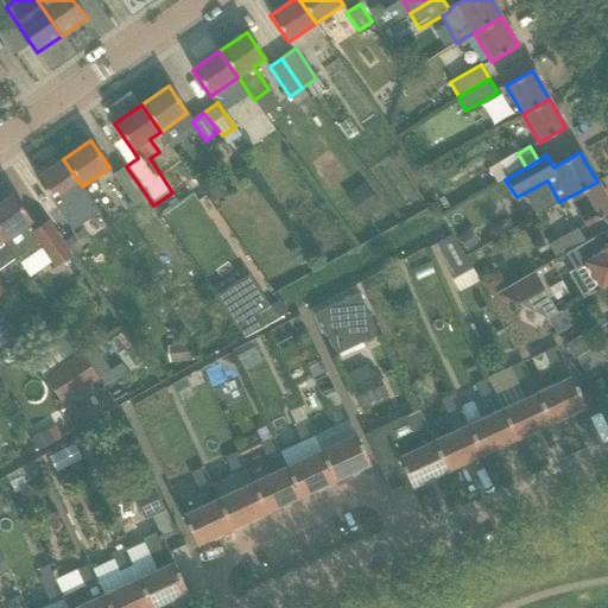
[(63,159),(36,178),(71,229),(99,210),(82,187),(63,159)]
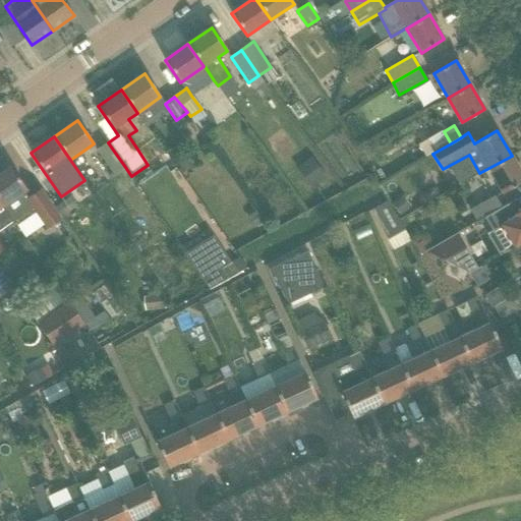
[(97,151),(114,175),(125,167),(108,142),(97,151)]
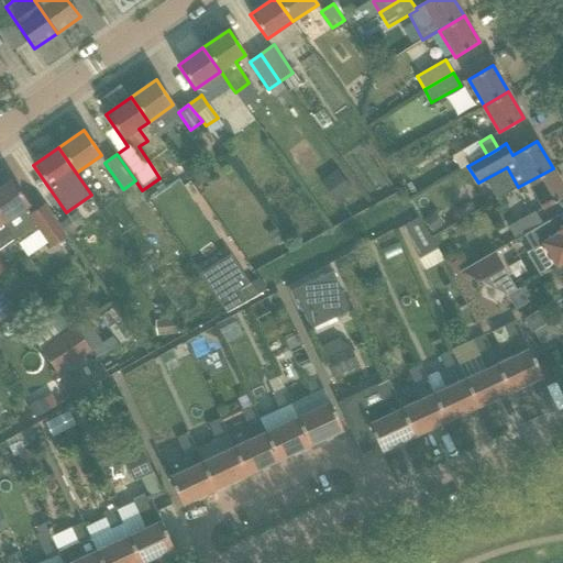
[(562,186),(553,168),(527,183),(542,209),(562,197),(562,186)]
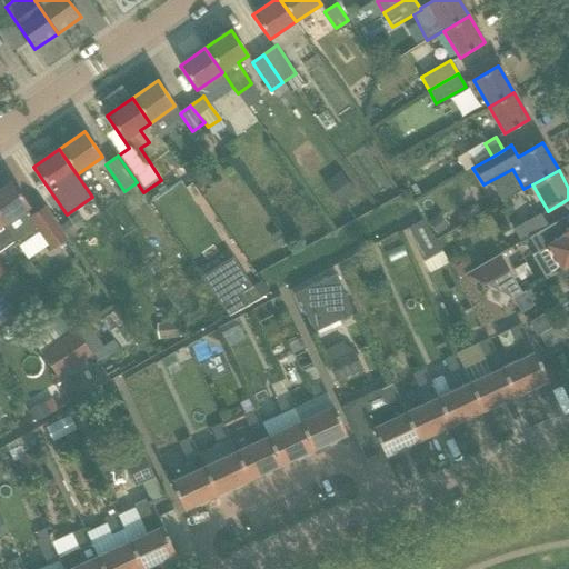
[(196,178),(199,189),(211,183),(207,173),(196,178)]
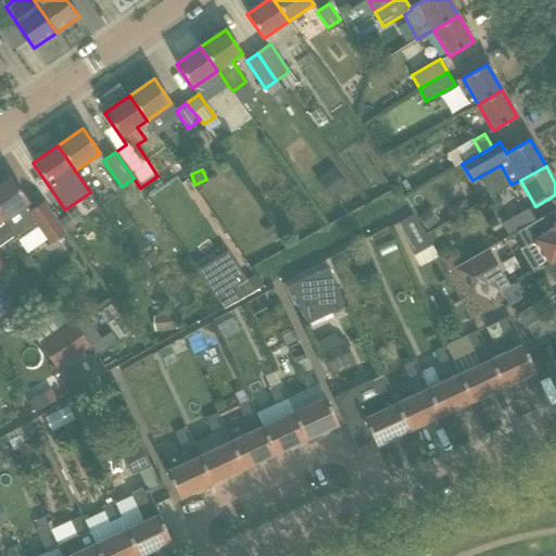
[(38,227),(50,244),(65,234),(65,232),(43,202),(33,210),(28,203),(11,178),(0,186),(0,216),(13,236),(15,236),(19,240),(38,227)]
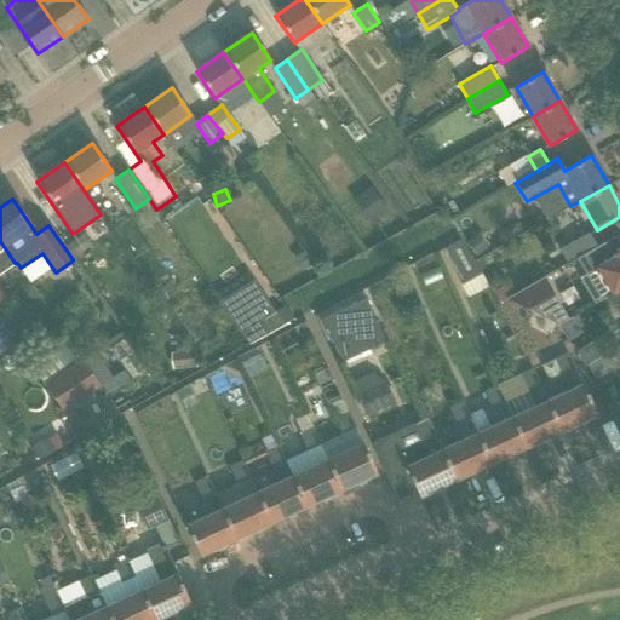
[(378,199),(360,212),(368,223),(386,211),(378,199)]
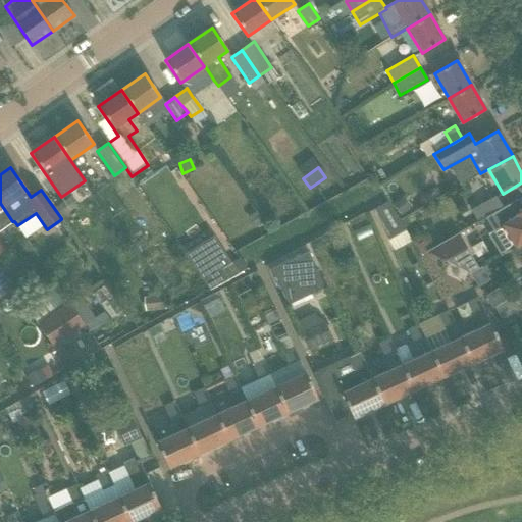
[(404,196),(393,205),(402,215),(412,206),(404,196)]
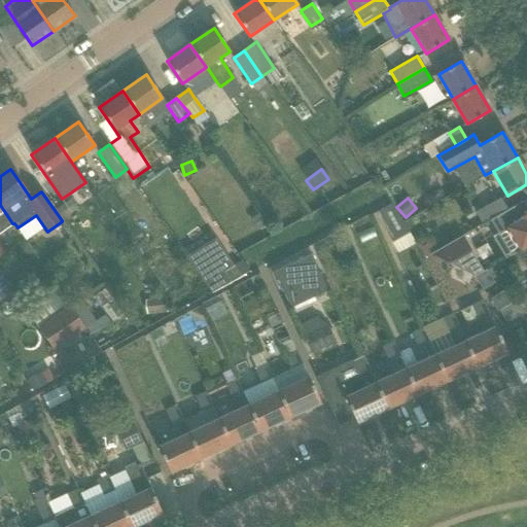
[(72,199),(56,210),(62,219),(78,208),(72,199)]
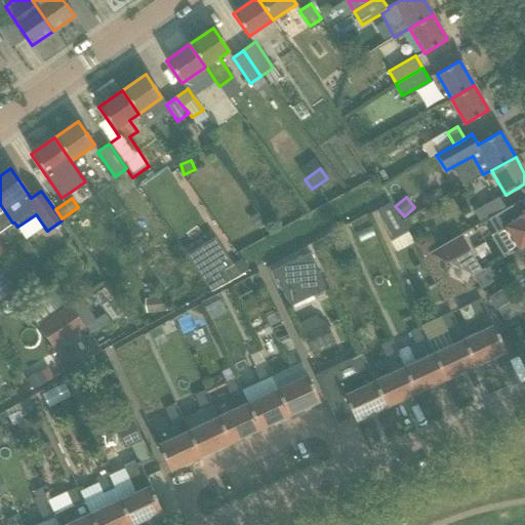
[(473,212),(480,225),(489,219),(506,209),(499,199),(497,200),(496,198),(473,212)]
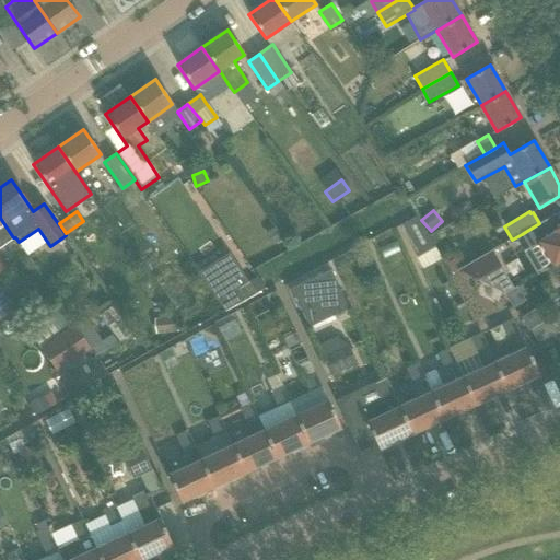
[(540,251),(550,267),(559,260),(559,223),(555,214),(539,223),(522,234),(534,254),(540,251)]
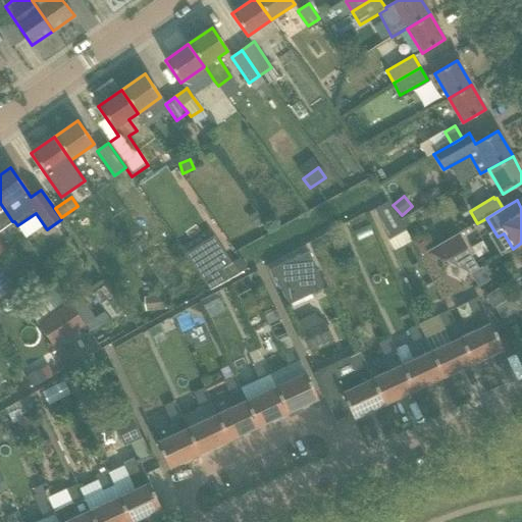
[(388,201),(372,210),(383,228),(381,229),(387,240),(390,239),(403,231),(398,220),(399,219),(388,201)]
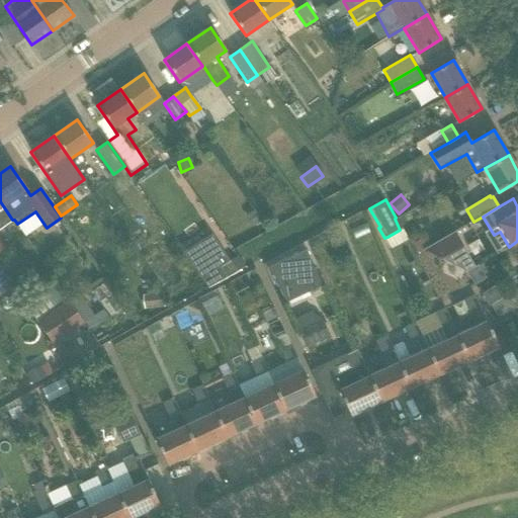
[(0,228),(12,220),(0,201),(0,250),(4,248),(0,241),(0,228)]
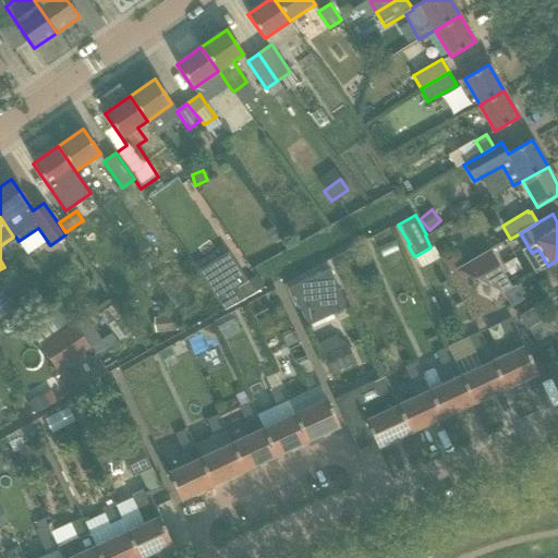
[(273,226),(265,232),(273,243),(281,238),(273,226)]
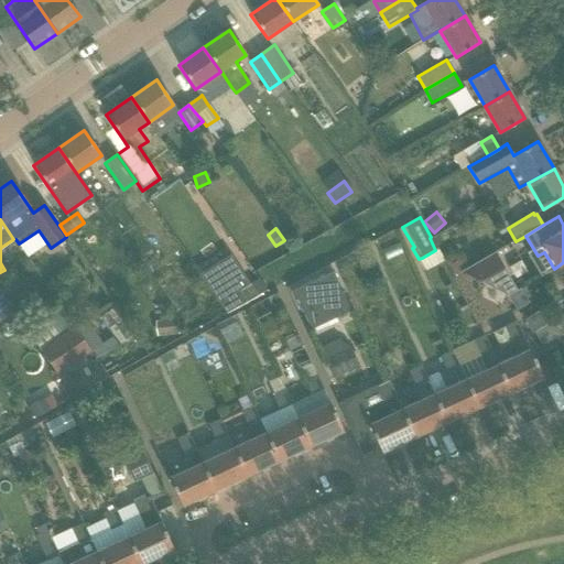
[(462,272),(461,272),(481,283),(508,295),(517,291),(495,252),(462,272)]
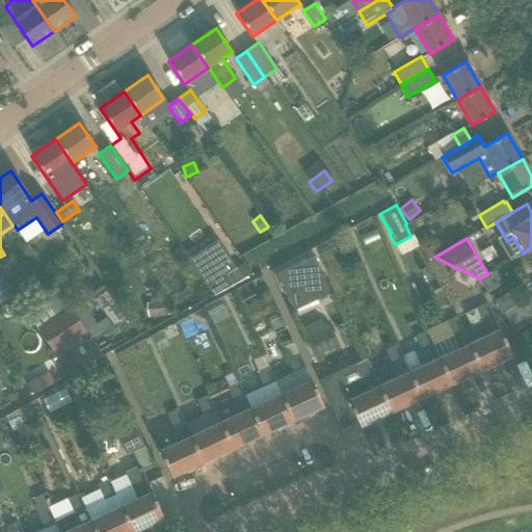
[(217,240),(189,258),(214,295),(233,285),(227,273),(236,267),(217,240)]
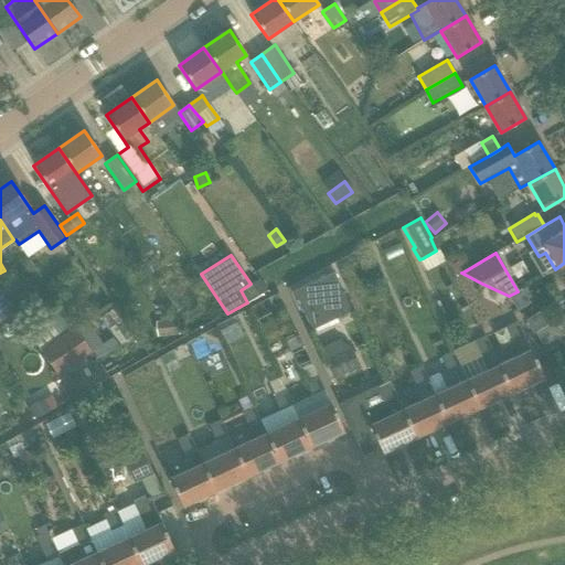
[(294,291),(311,330),(351,311),(333,273),(294,291)]
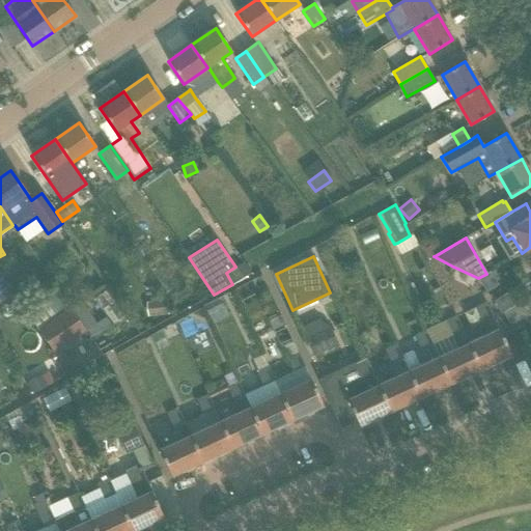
[(50,351),(54,358),(90,338),(80,324),(81,324),(56,286),(42,297),(44,300),(27,311),(53,350),(50,351)]
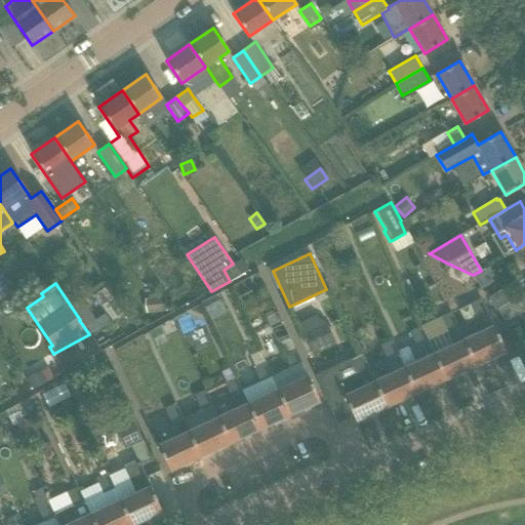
[(505,287),(488,296),(495,310),(512,299),(505,287)]
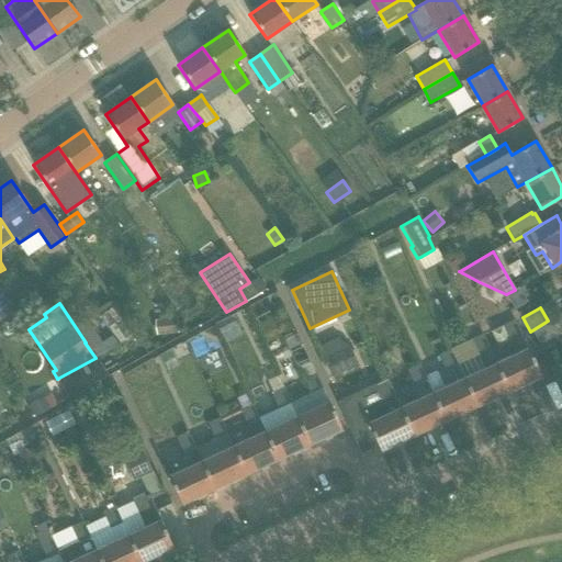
[(532,330),(539,344),(561,332),(553,318),(547,323),(532,330)]
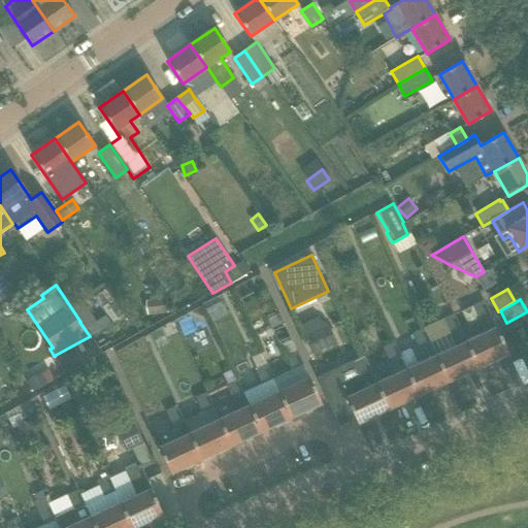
[(471,305),(479,322),(490,316),(483,300),(471,305)]
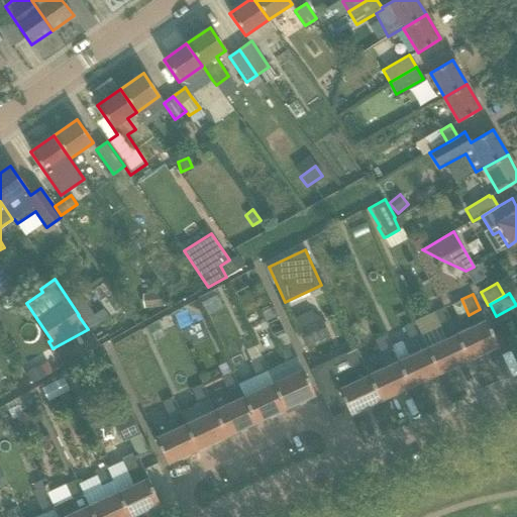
[(414,320),(422,338),(427,347),(426,348),(438,374),(468,360),(455,334),(456,333),(444,307),(433,312),(414,320)]
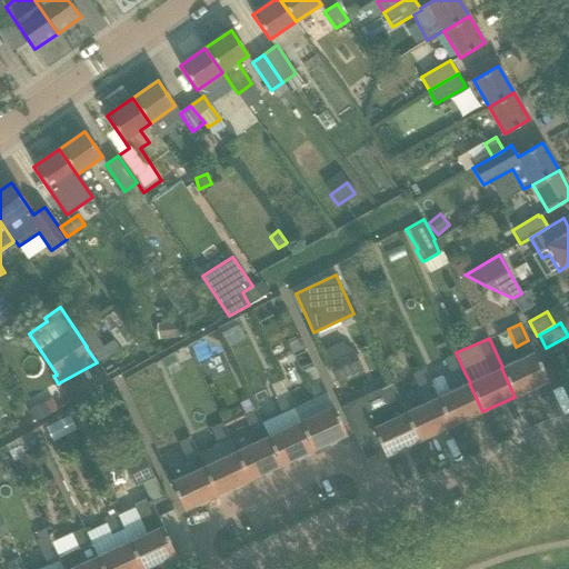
[(338,358),(328,362),(336,381),(349,376),(342,362),(356,357),(353,351),(340,357),(338,358)]
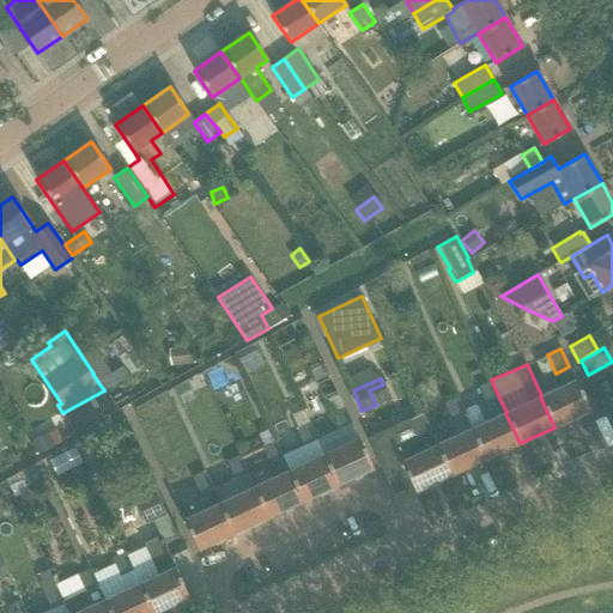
[(479,386),(489,407),(501,401),(491,380),(479,386)]
